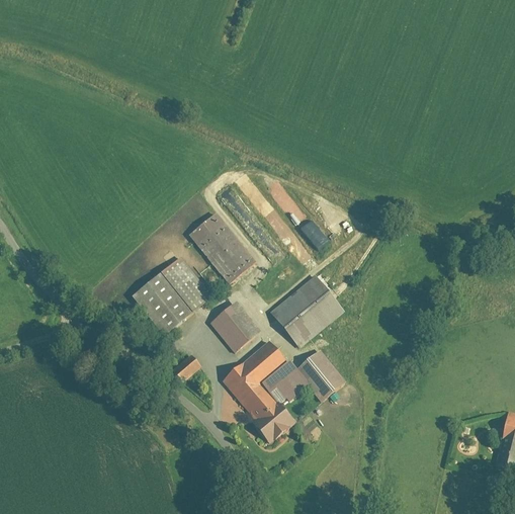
[(213,213),(188,235),(226,279),(251,259),(213,213)]
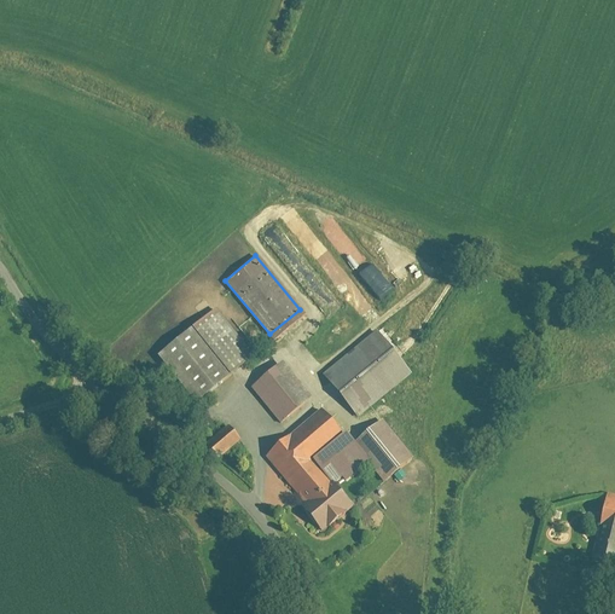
[(253,358),(213,307),(155,352),(195,403),(253,358)]
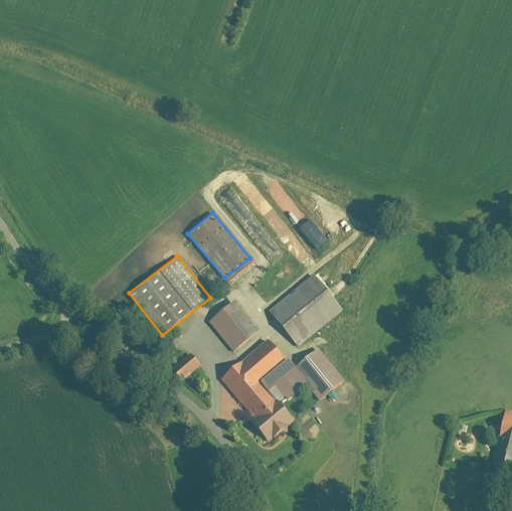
[(313,275),(270,311),(295,342),(339,306),(313,275)]
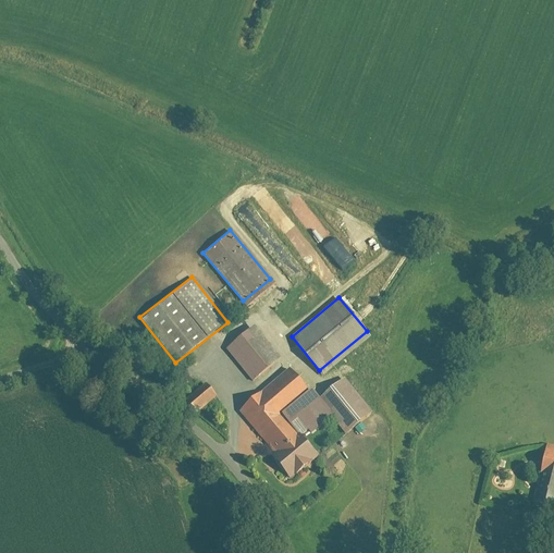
[(250,326),(228,345),(255,377),(278,358),(250,326)]
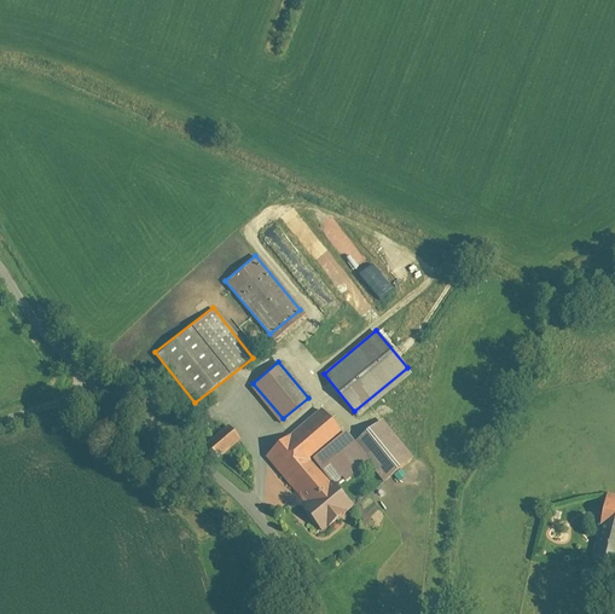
[(360,452),(318,405),(264,455),(325,523),(348,502),(329,481),(360,452)]
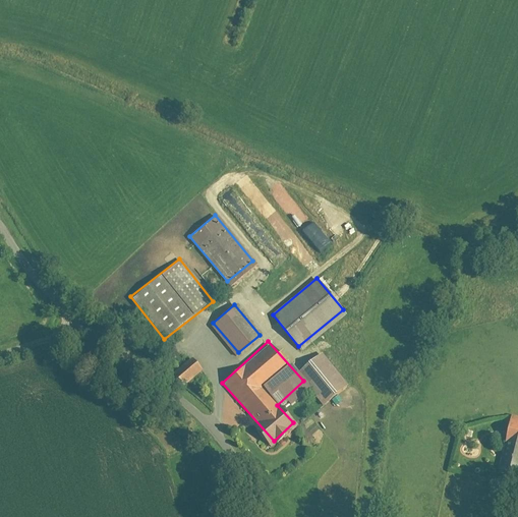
[(347,382),(323,351),(299,370),(324,401),(347,382)]
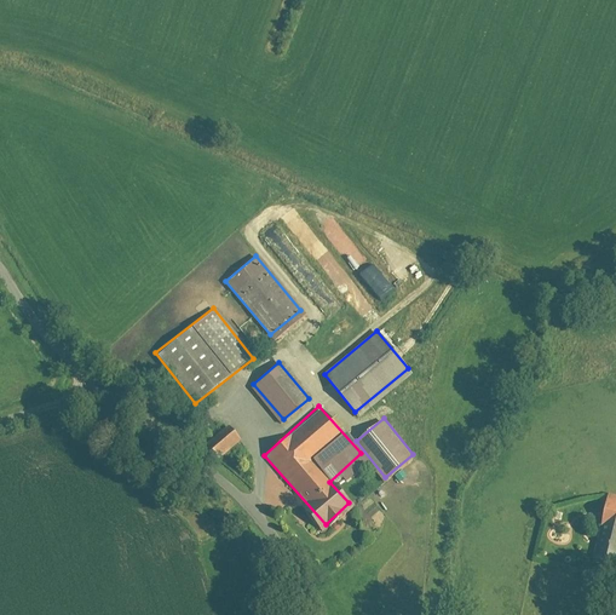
[(592,556),(615,561),(615,487),(608,486),(592,556)]
